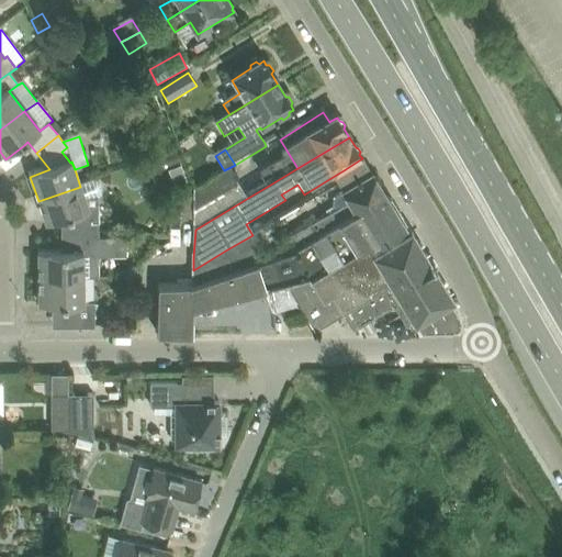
[(177,155),(165,159),(169,170),(181,166),(177,155)]
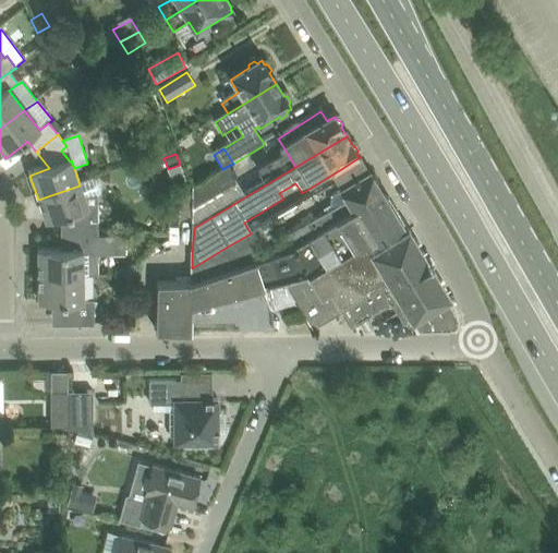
[(187,184),(180,165),(168,169),(176,190),(187,184)]
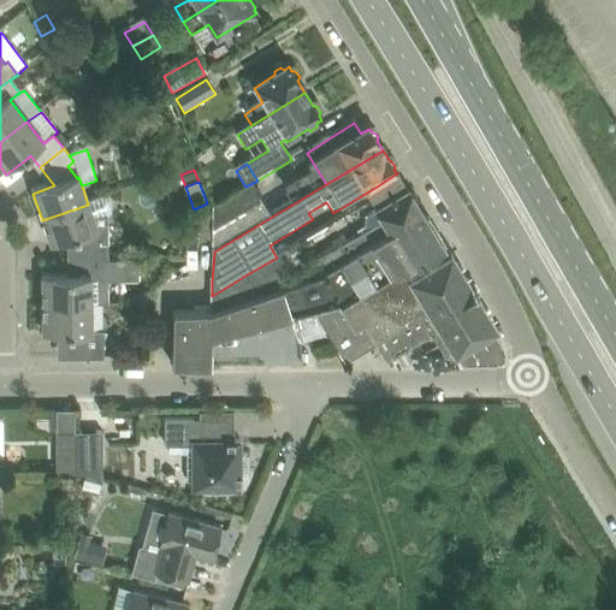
[(214,229),(214,252),(271,218),(253,187),(215,209),(214,229)]
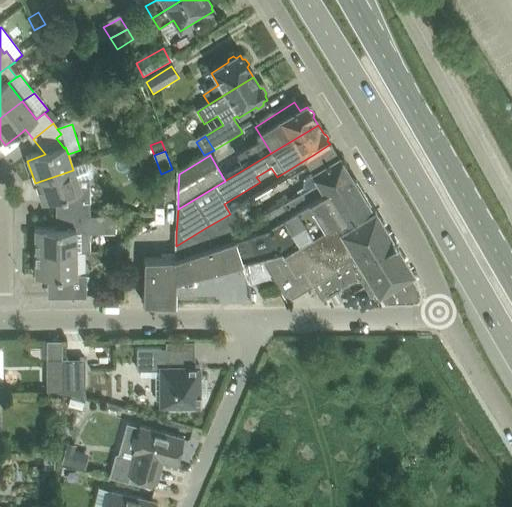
[(305,194),(262,218),(270,230),(272,229),(271,228),(274,227),(352,180),(347,172),(347,169),(345,165),(342,164),(340,161),(323,172),(313,178),(308,180),(305,182),(303,186),(303,190),(305,194)]
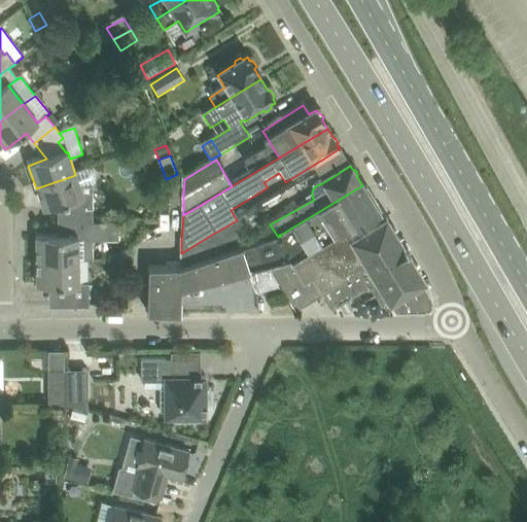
[(75,175),(36,188),(44,212),(58,207),(63,206),(63,225),(93,225),(93,187),(95,184),(96,179),(93,174),(89,170),(75,175)]
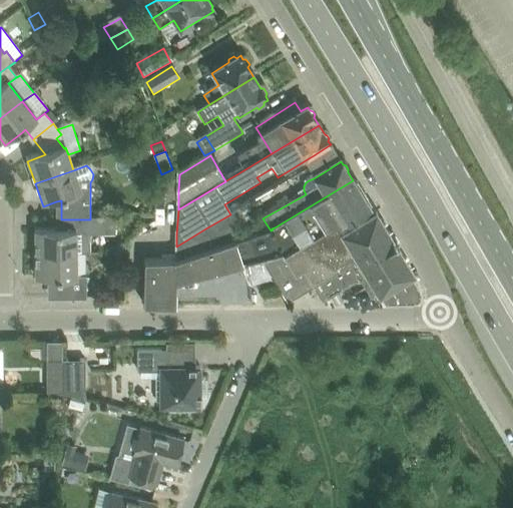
[(240,240),(175,263),(175,285),(241,267),(295,252),(338,226),(343,235),(377,215),(358,184),(356,185),(353,180),(275,227),(272,228),(273,229),(271,230),(240,240)]
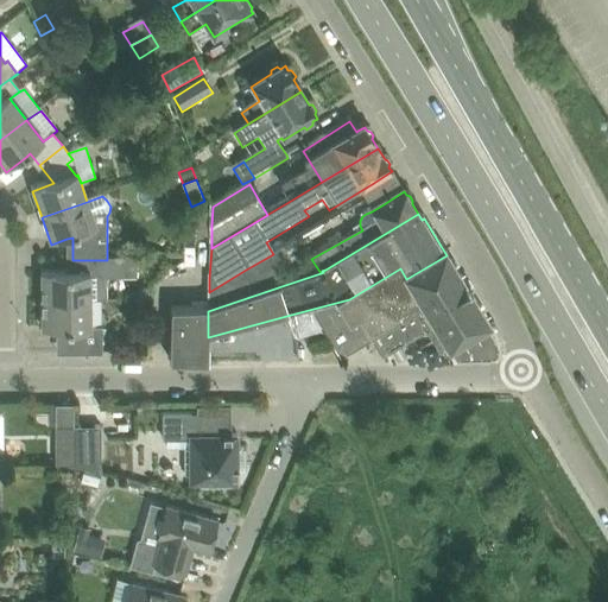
[(209,292),(208,311),(285,285),(278,273),(291,265),(282,249),(273,254),(246,270),(209,292)]
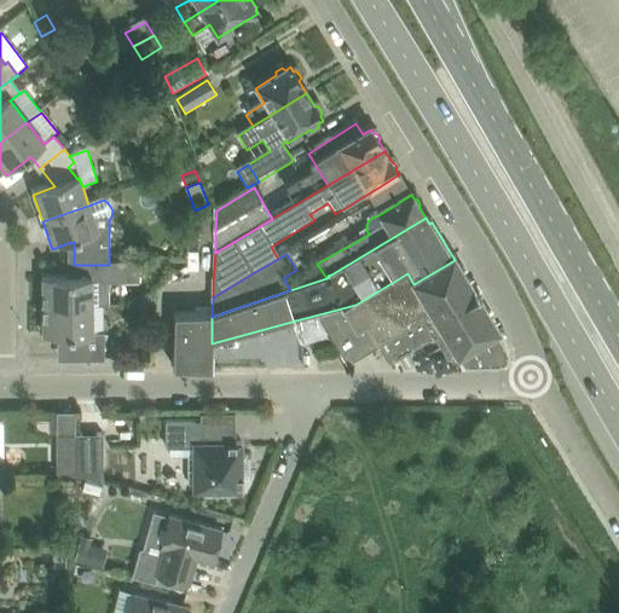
[(473,290),(455,260),(414,284),(408,273),(356,305),(291,322),(300,345),(328,336),(347,369),(379,350),(473,290)]
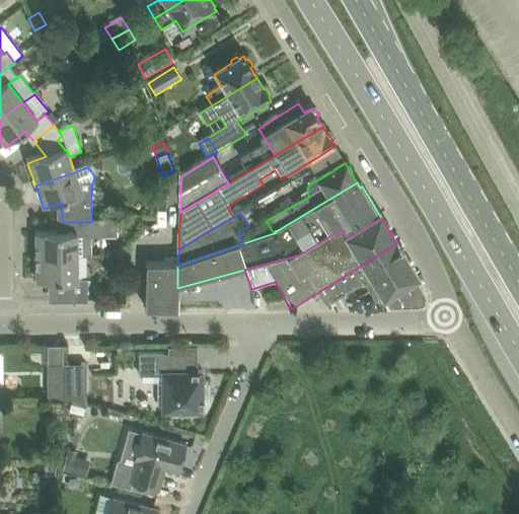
[(62,234),(35,234),(35,259),(77,259),(90,259),(90,245),(88,245),(88,240),(117,240),(117,222),(95,222),(91,222),(62,222),(62,234)]
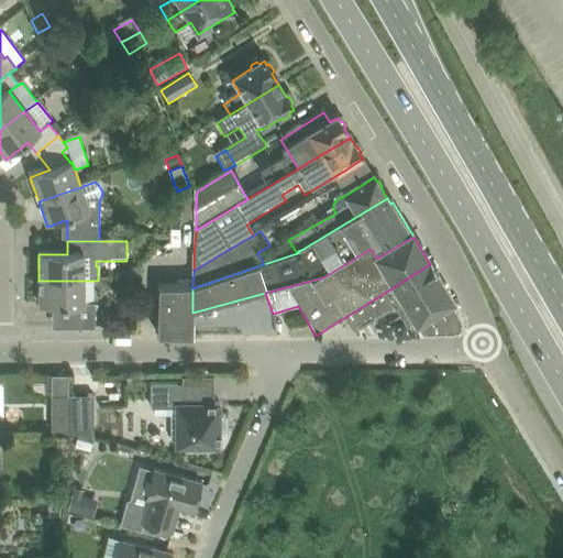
[(434,266),(430,264),(344,318),(354,335),(395,310),(408,331),(416,327),(422,337),(453,337),(457,336),(462,331),(462,326),(460,321),(451,306),(454,304),(437,276),(438,272),(434,266)]
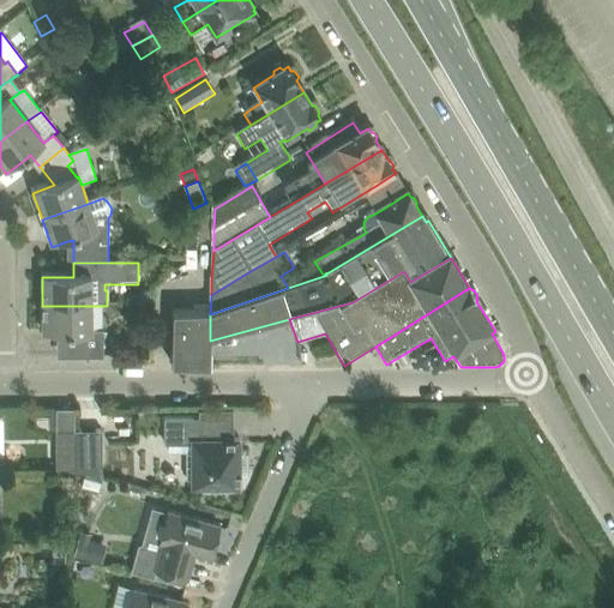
[(67,361),(103,361),(103,333),(91,333),(91,306),(42,306),(42,335),(66,335),(67,361)]
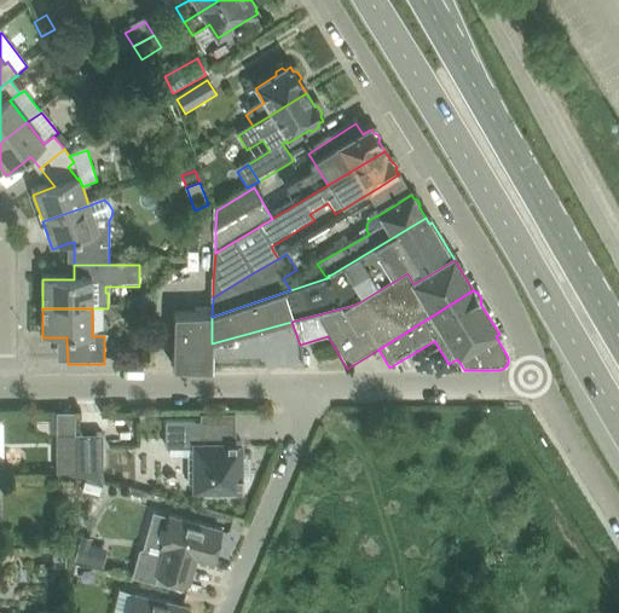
[(212,343),(212,317),(174,317),(173,372),(212,372),(212,343)]
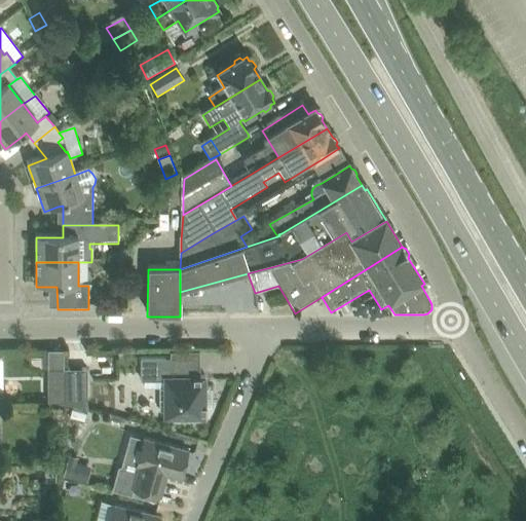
[(147,361),(141,361),(141,382),(141,384),(147,383),(164,383),(164,389),(159,389),(159,414),(164,414),(164,420),(185,420),(205,420),(205,379),(200,379),(194,379),(194,373),(175,373),(175,361),(147,361)]
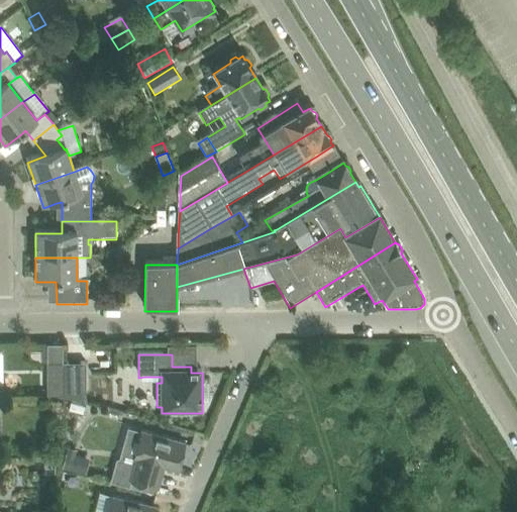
[(47,400),(64,400),(64,366),(47,366),(47,400)]
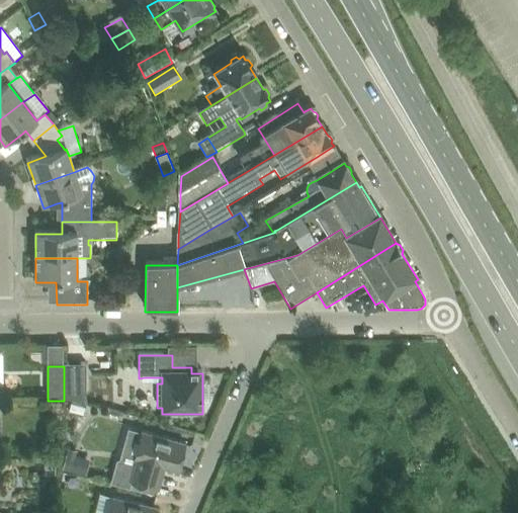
[(64,366),(64,401),(86,407),(86,366),(64,366)]
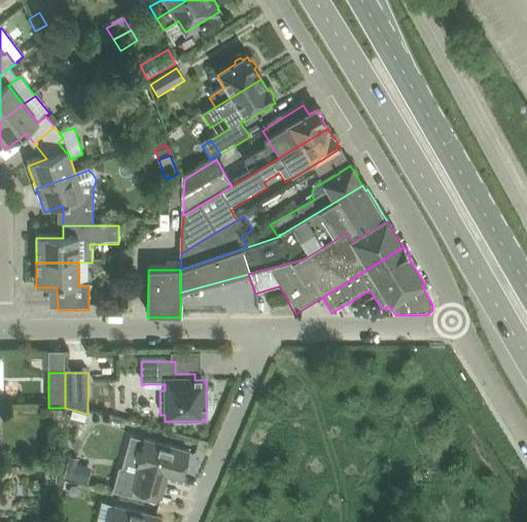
[(4,392),(4,401),(9,406),(18,406),(22,401),(22,392),(18,387),(9,387),(4,392)]
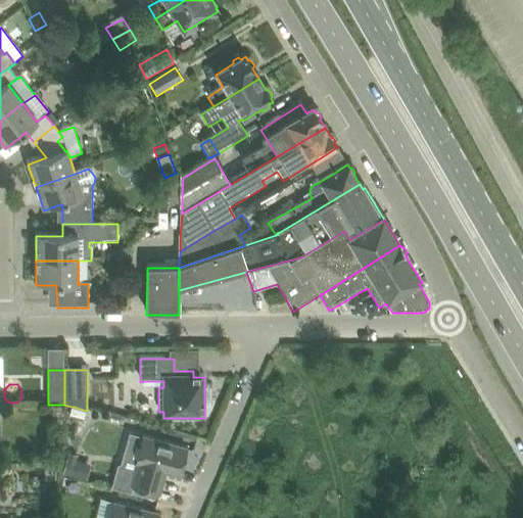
[(119,468),(111,492),(154,504),(157,496),(160,497),(165,474),(179,478),(187,451),(167,445),(146,439),(144,438),(136,466),(138,467),(137,473),(119,468)]
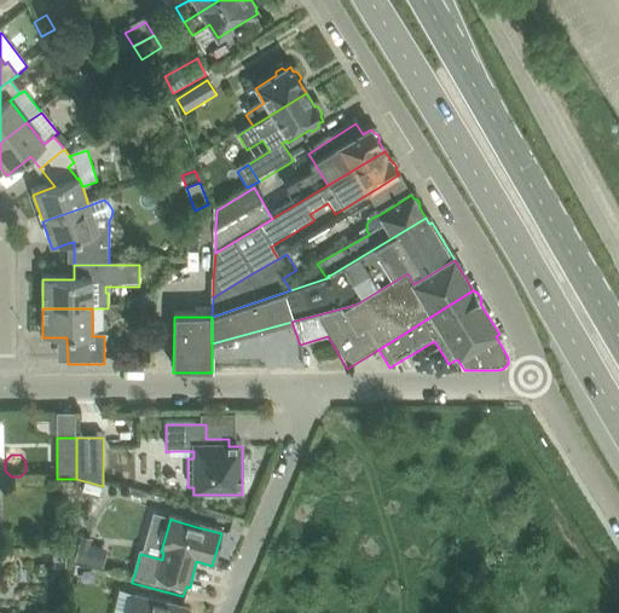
[(80,547),(75,566),(103,574),(105,562),(100,560),(100,557),(87,554),(90,547),(81,544),(80,547)]
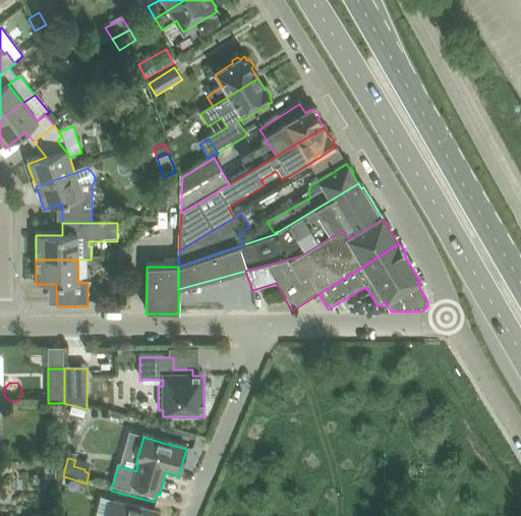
[(157,515),(158,514),(114,503),(111,515),(157,515)]
